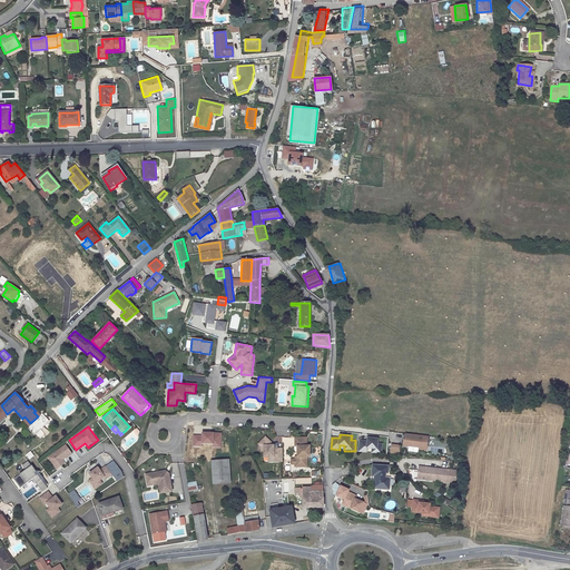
[(429,436),(405,434),(404,445),(420,446),(420,450),(428,450),(429,436)]
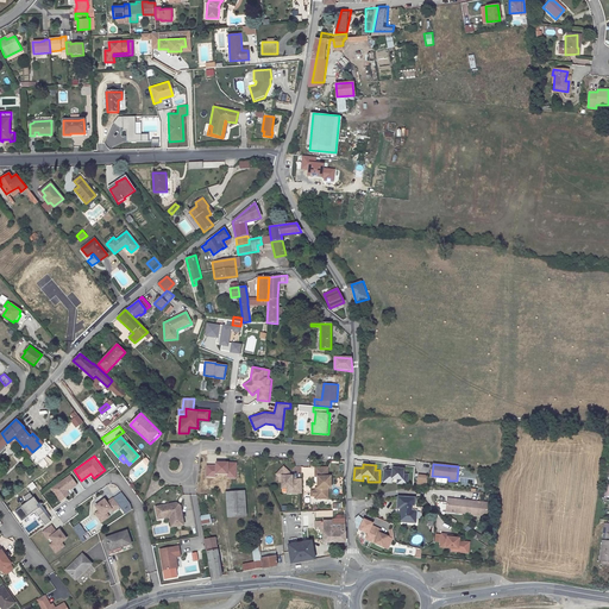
[(393,471),(384,471),(383,483),(394,483),(394,479),(397,479),(397,484),(409,485),(410,473),(406,472),(406,468),(393,466),(393,471)]
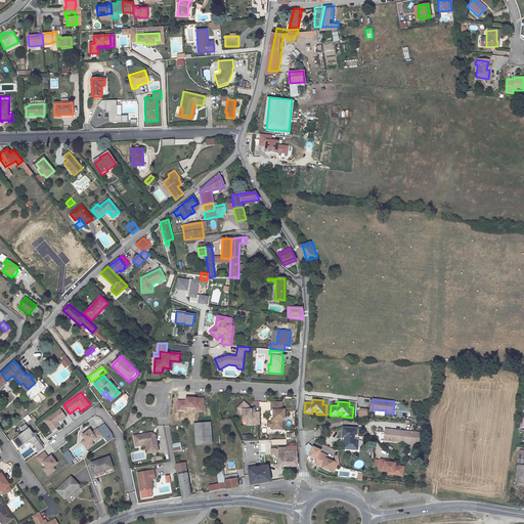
[(247,420),(247,424),(260,424),(259,412),(251,412),(252,409),(249,409),(249,406),(244,402),(239,406),(243,409),(243,415),(243,420),(247,420)]
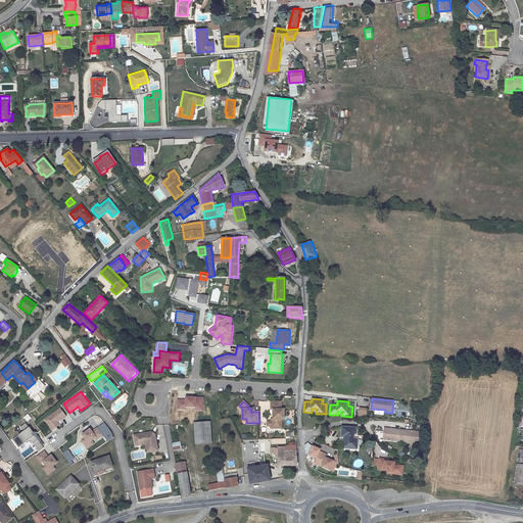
[(281,409),(281,401),(271,401),(271,408),(273,410),(273,419),(271,421),(271,426),(273,428),(281,428),(281,419),(284,419),(284,409),(281,409)]
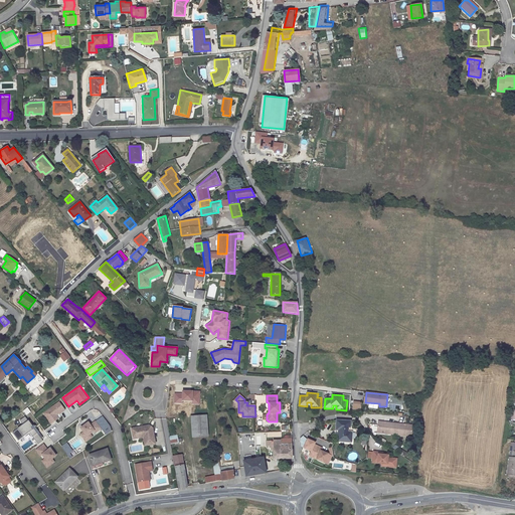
[(59,400),(42,412),(51,424),(60,418),(57,414),(65,409),(59,400)]
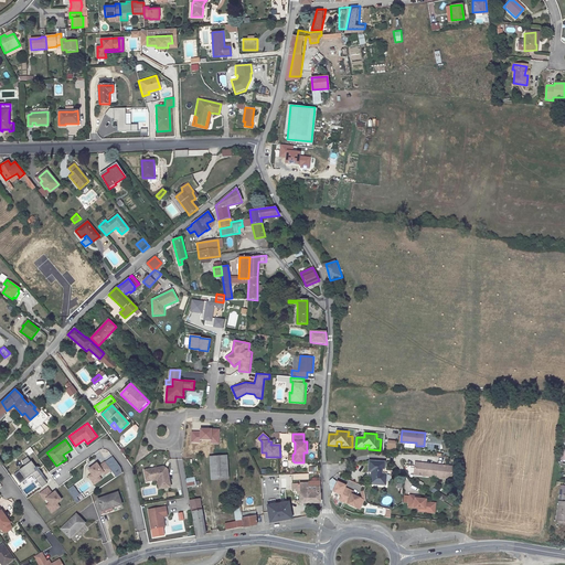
[(397,441),(388,440),(387,450),(396,451),(397,441)]
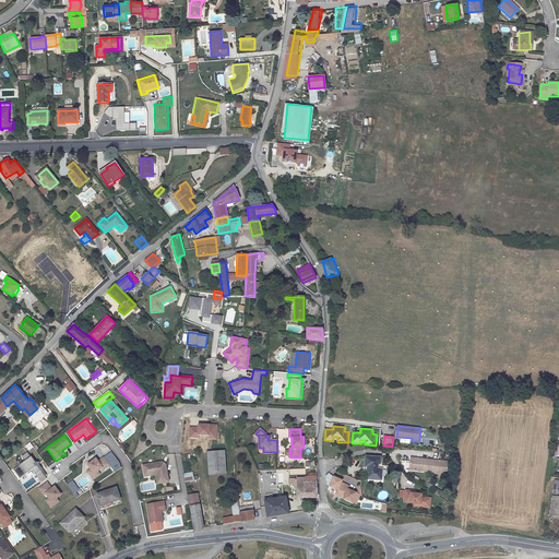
[(222,450),(207,452),(212,475),(225,473),(222,450)]
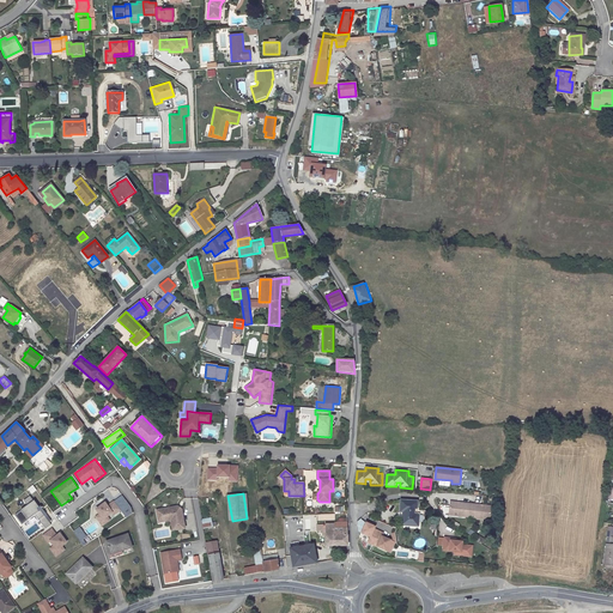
[(101,514),(97,516),(103,525),(110,520),(108,517),(114,513),(115,516),(123,510),(115,498),(109,503),(107,499),(96,507),(101,514)]
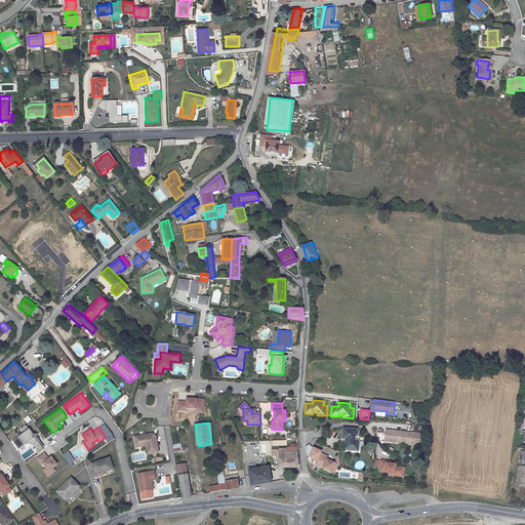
[(39,452),(45,448),(30,428),(13,440),(18,448),(30,440),(39,452)]
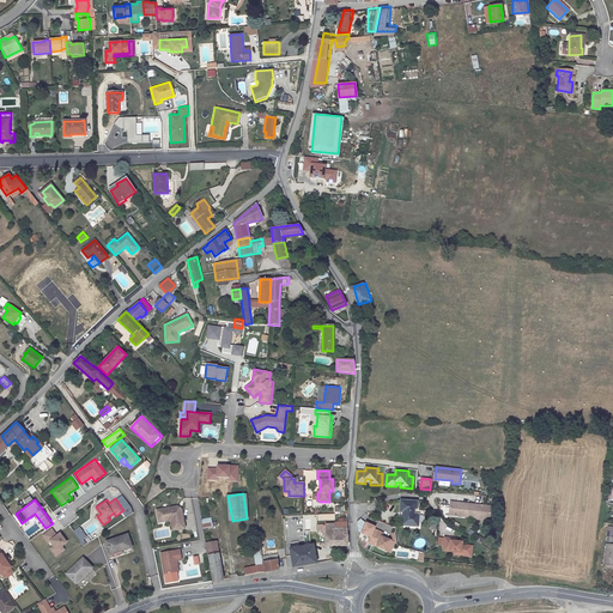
[(418,501),(400,499),(400,511),(402,511),(401,526),(419,527),(420,514),(418,513),(418,501)]
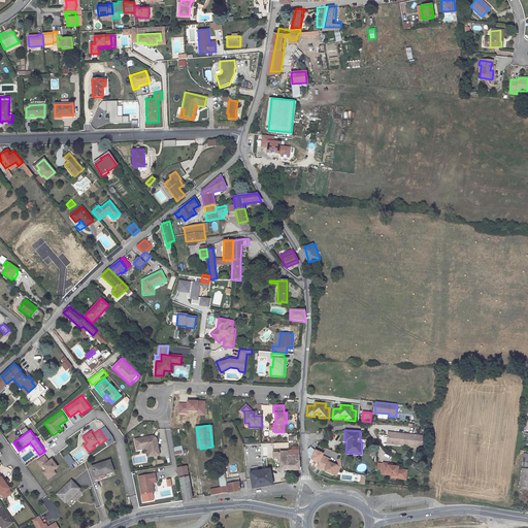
[(427,434),(388,431),(387,444),(426,448),(427,434)]
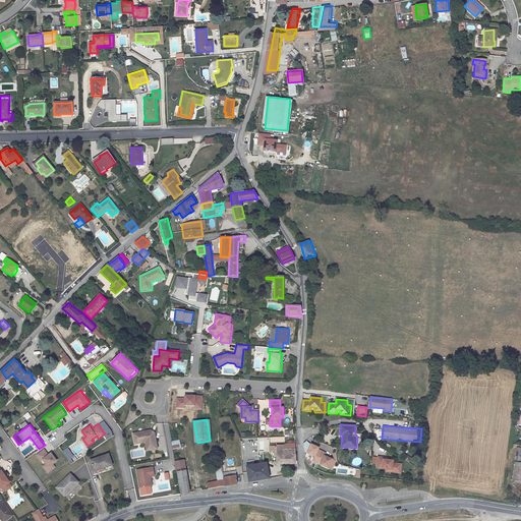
[(151,431),(151,430),(132,433),(134,441),(145,440),(145,442),(147,451),(157,449),(154,432),(153,433),(151,431)]
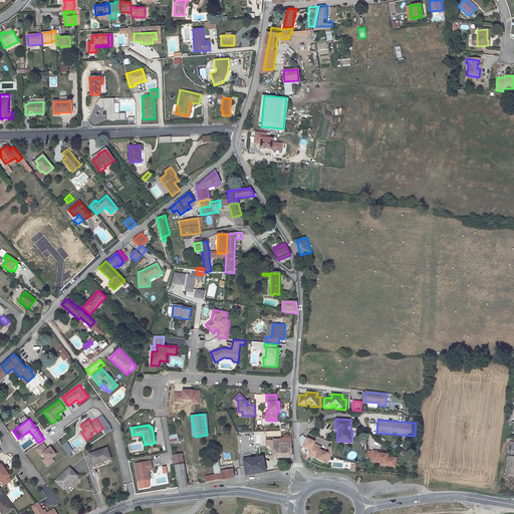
[(171,443),(179,442),(177,434),(169,435),(171,443)]
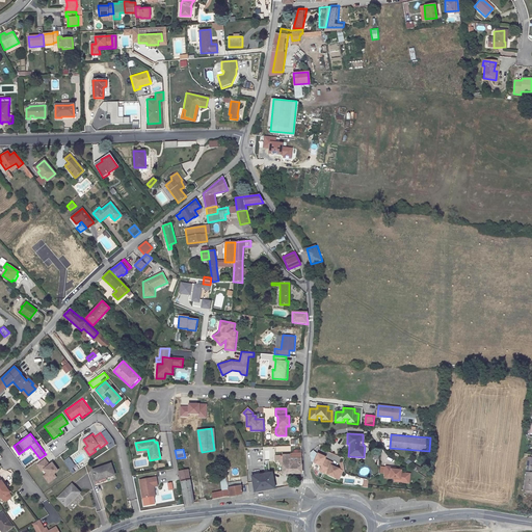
[(327,457),(318,453),(314,461),(322,466),(320,472),(339,480),(344,471),(341,469),(333,466),(334,461),(326,458),(327,457)]
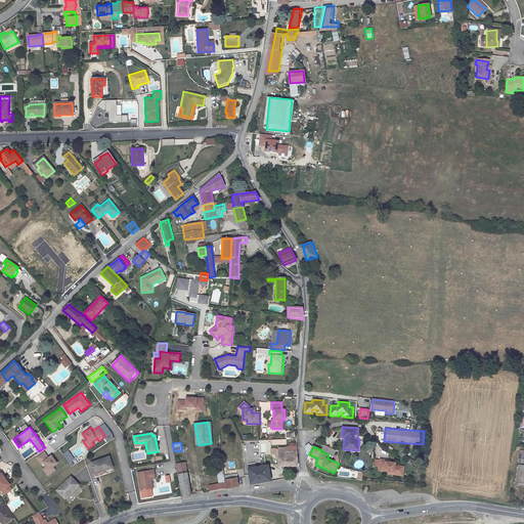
[(287,451),(287,448),(278,448),(278,467),(297,467),(297,451),(287,451)]
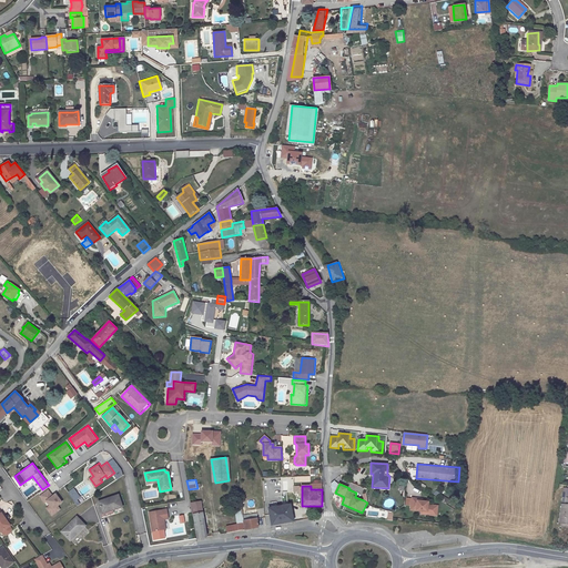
[(51,516),(61,509),(59,506),(63,503),(56,493),(52,495),(48,488),(39,496),(47,507),(46,508),(51,516)]
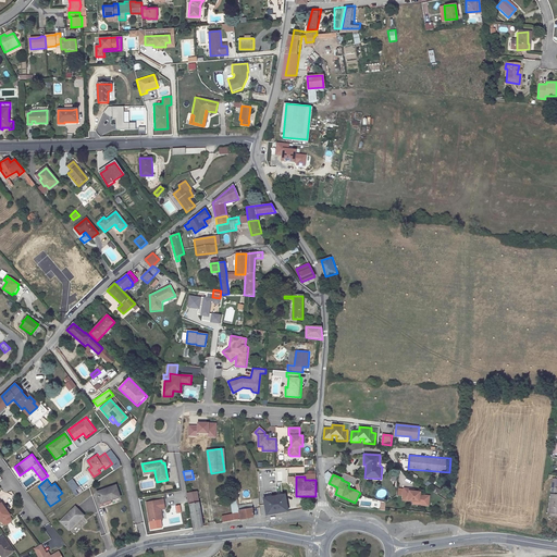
[(115,485),(96,492),(100,504),(120,497),(115,485)]
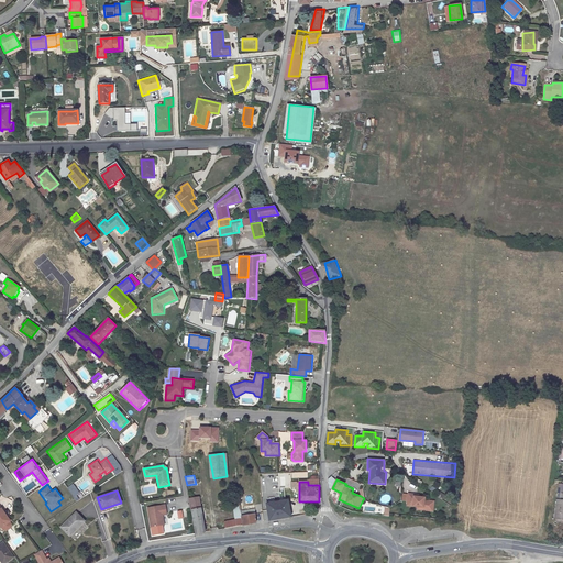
[(415,494),(408,493),(408,495),(404,495),(403,500),(407,501),(407,506),(417,507),(417,510),(434,512),(435,500),(424,499),(424,496),(415,495),(415,494)]
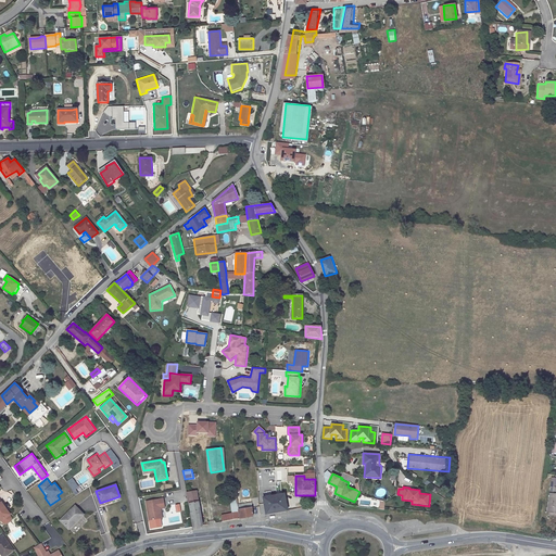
[(187,493),(188,501),(192,500),(192,503),(198,502),(197,492),(187,493)]
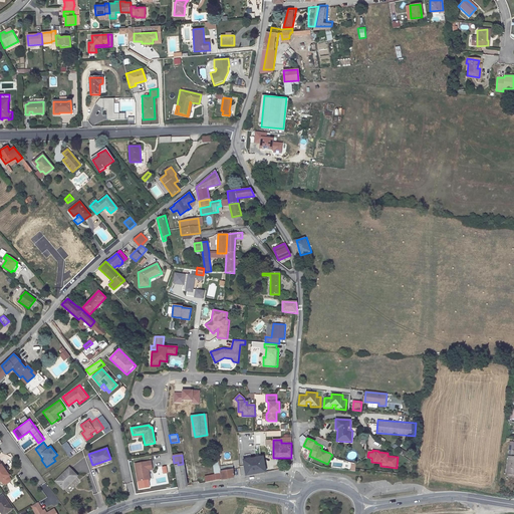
[(243,460),(245,468),(264,465),(263,457),(243,460)]
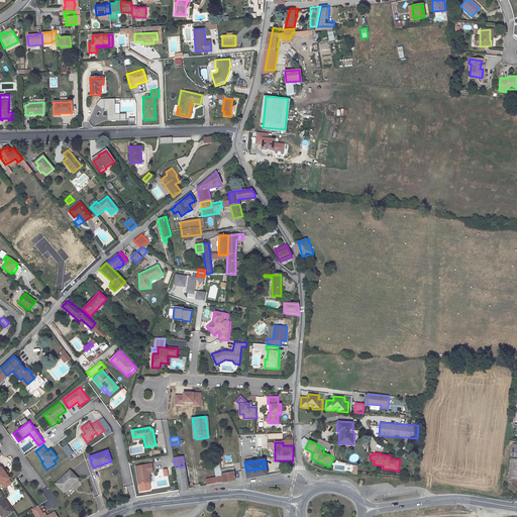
[(151,463),(135,467),(138,484),(148,483),(147,479),(146,478),(145,476),(148,473),(152,472),(151,463)]
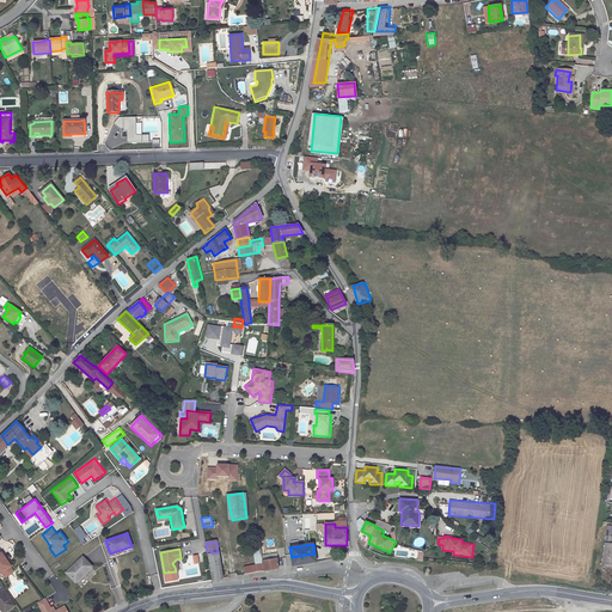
[(208,555),(213,580),(222,579),(218,552),(212,554),(212,550),(207,551),(207,555),(208,555)]
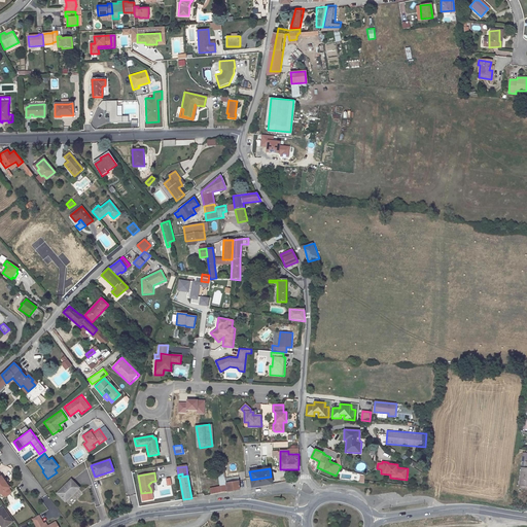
[(3,480),(0,475),(0,493),(0,494),(1,493),(8,488),(9,488),(6,484),(3,480)]
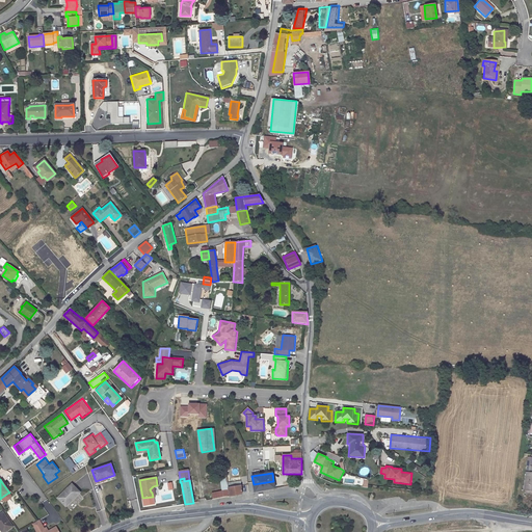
[(228,482),(229,489),(230,497),(242,495),(240,481),(228,482)]
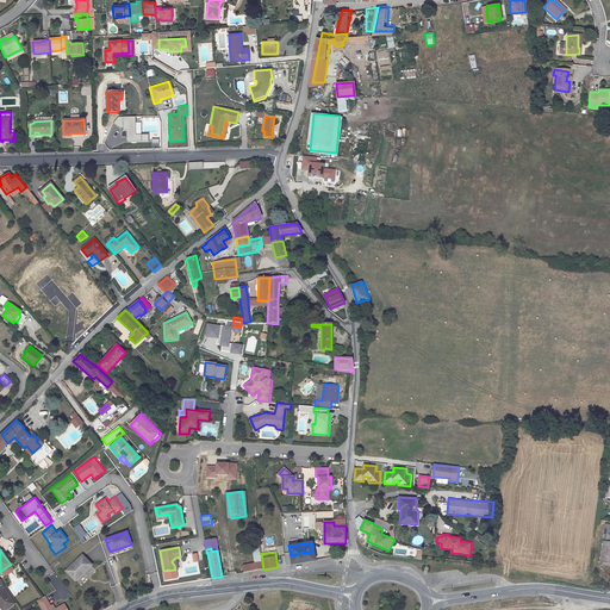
[(291,555),(292,564),(315,560),(313,552),(291,555)]
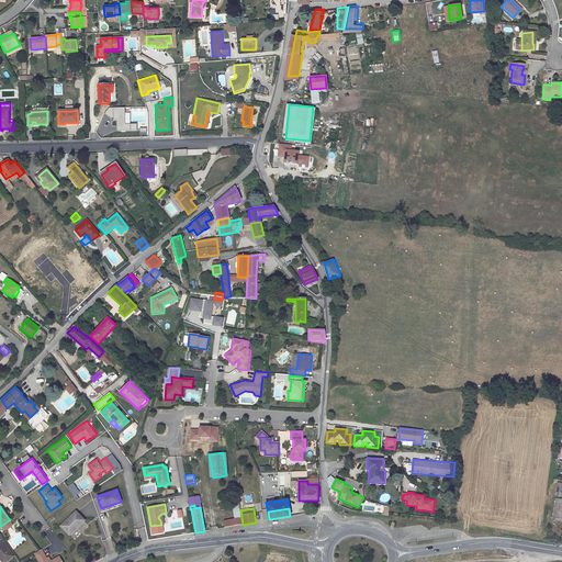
[(76,512),(60,526),(69,535),(85,520),(76,512)]
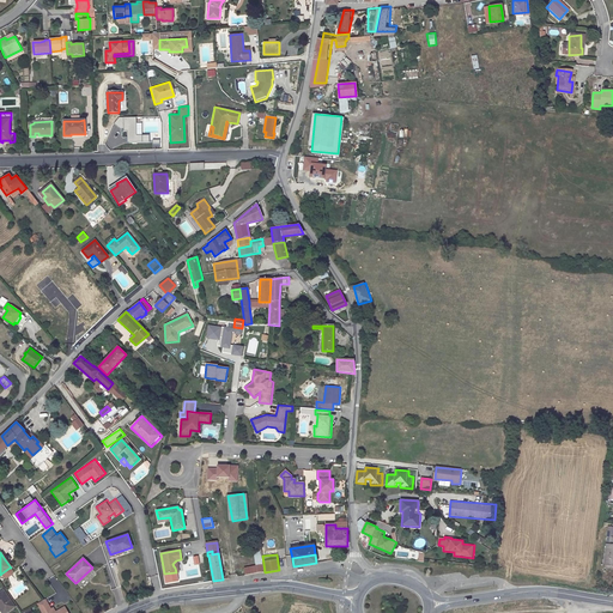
[(265,572),(263,564),(244,568),(246,575),(265,572)]
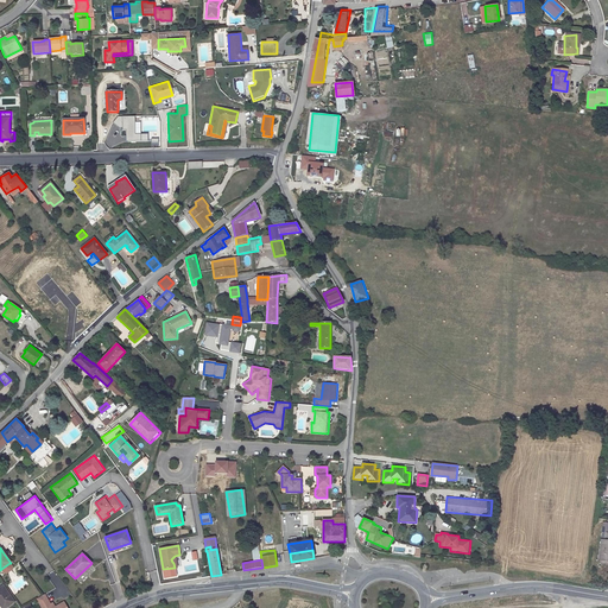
[(10,563),(1,569),(4,572),(7,574),(12,570),(12,567),(10,563)]
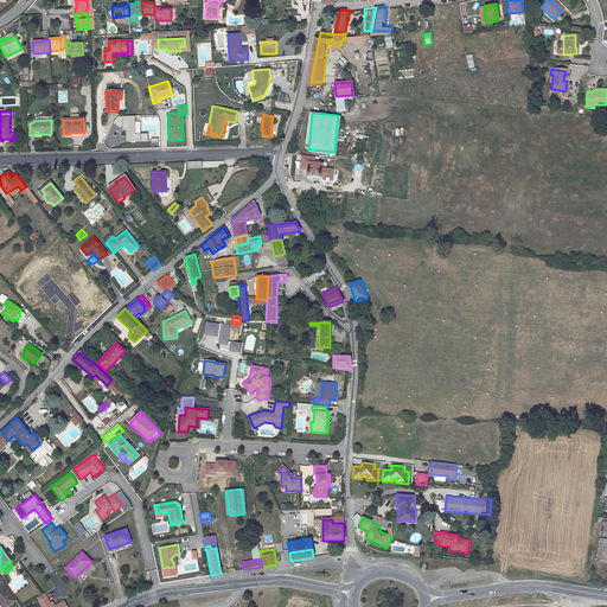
[(2,585),(0,586),(0,604),(2,606),(5,606),(14,601),(2,585)]
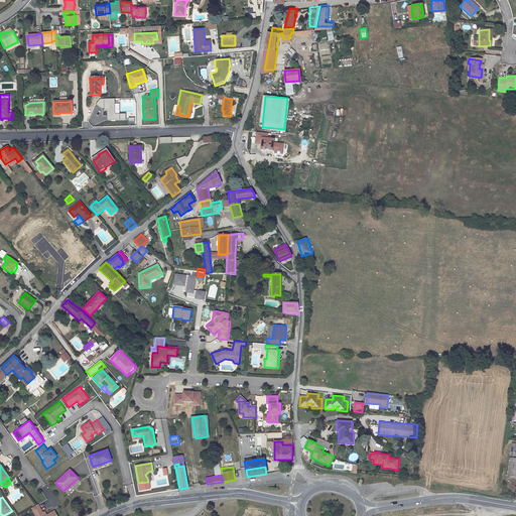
[(37,504),(31,508),(35,515),(56,515),(54,511),(46,515),(44,515),(43,515),(42,513),(37,504)]
